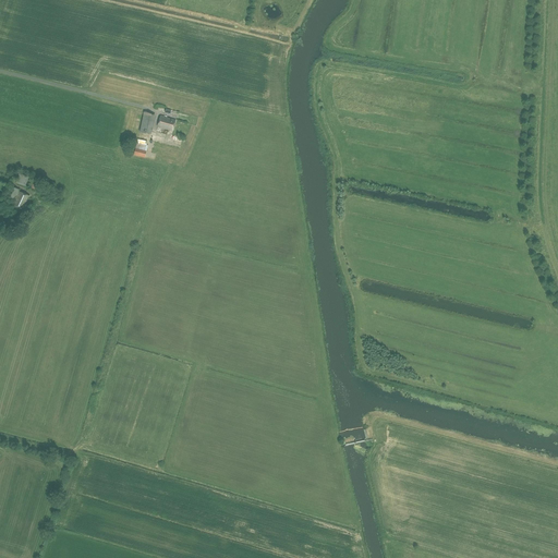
[(144,112),(140,132),(152,135),(156,116),(144,112)]
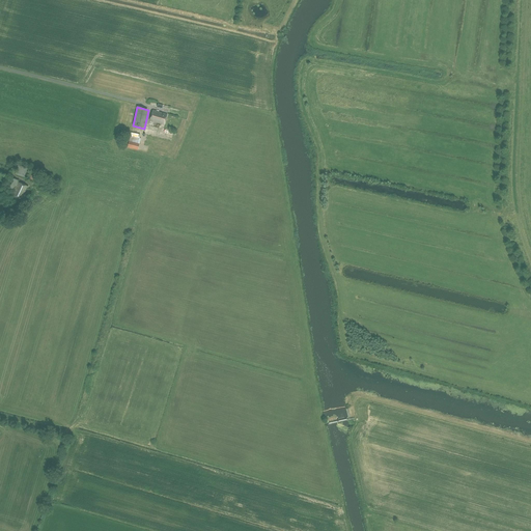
[(165,124),(168,114),(152,110),(150,120),(165,124)]
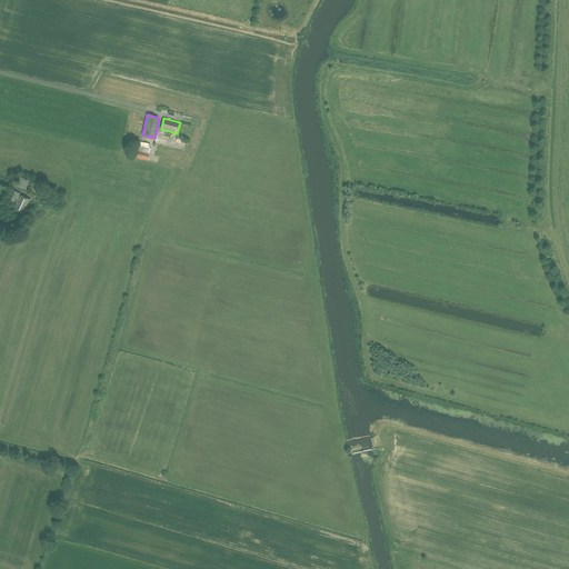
[(137,158),(148,160),(149,155),(148,153),(149,148),(148,148),(149,143),(140,142),(137,158)]
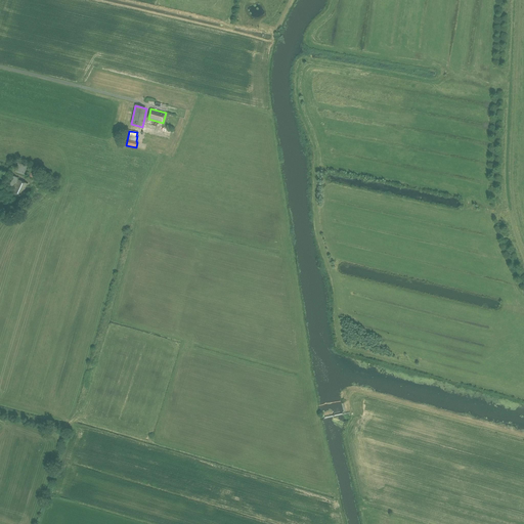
[(14,169),(25,173),(27,165),(17,162),(14,169)]
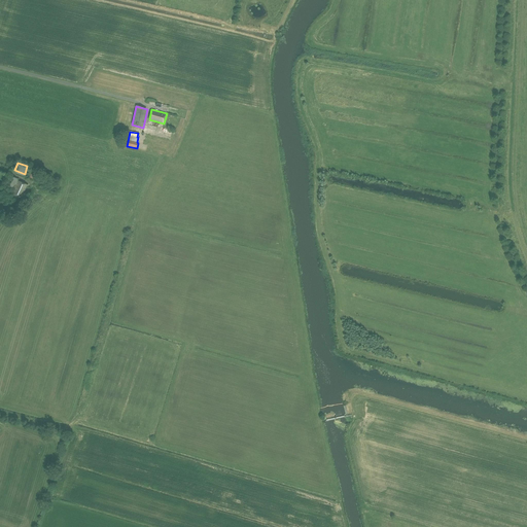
[(38,176),(37,171),(32,169),(28,173),(29,178),(34,180),(38,176)]
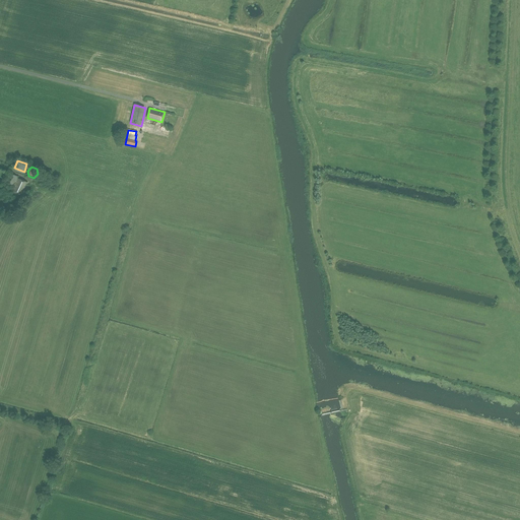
[(9,173),(5,182),(14,186),(18,177),(9,173)]
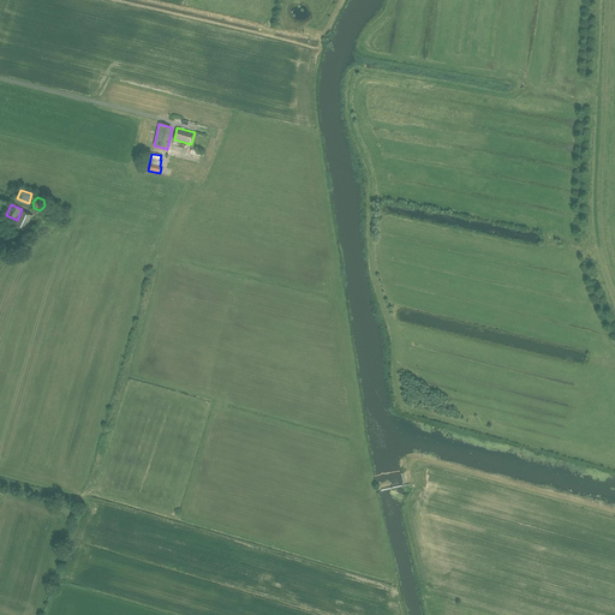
[(27,231),(34,216),(22,212),(15,226),(27,231)]
